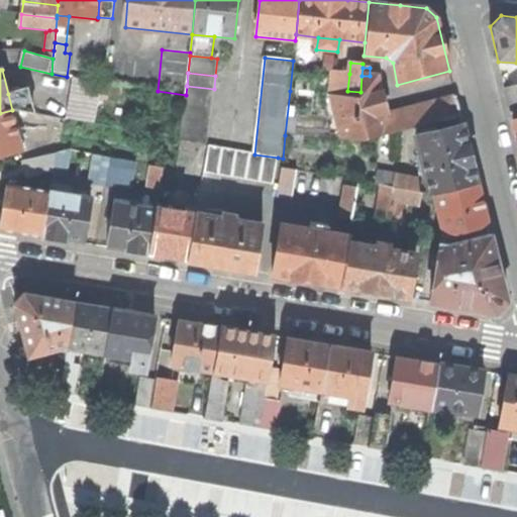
[(379,81),(375,77),(370,76),(362,76),(360,92),(347,91),(349,74),(332,73),(330,94),(343,139),(365,141),(392,134),(387,115),(379,81)]
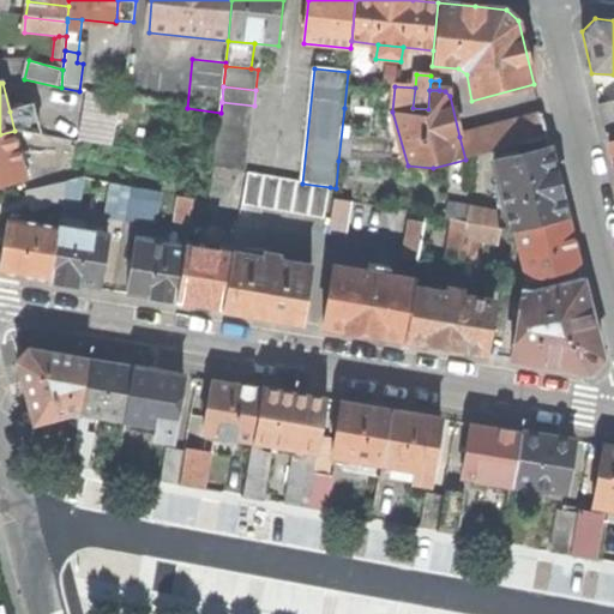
[(89,92),(80,144),(113,149),(120,97),(89,92)]
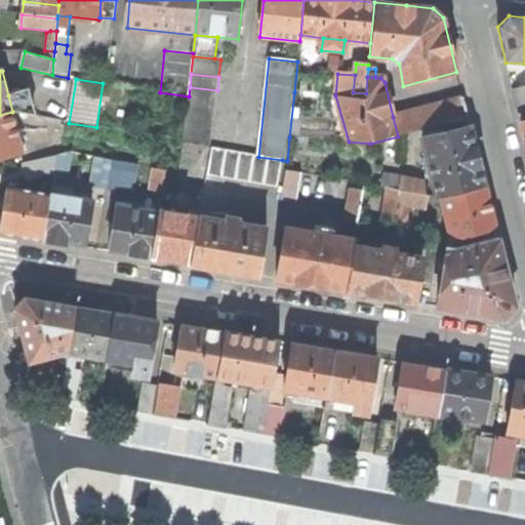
[(524,86),(513,89),(519,114),(524,112),(524,86)]
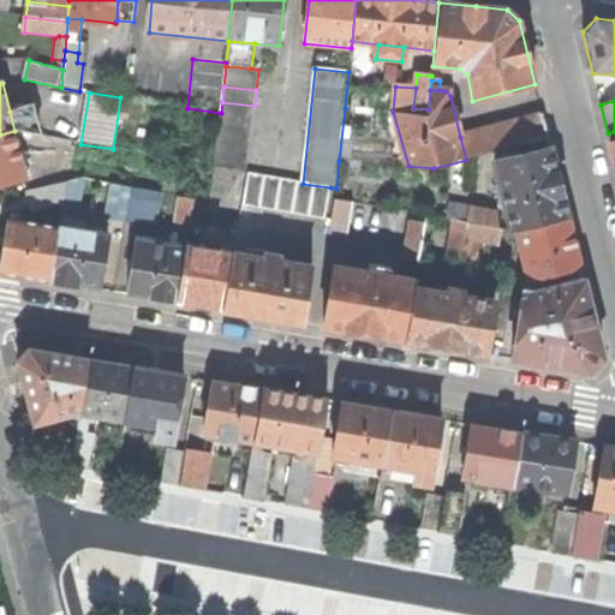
[(221,113),(220,119),(252,123),(255,106),(222,102),(221,113)]
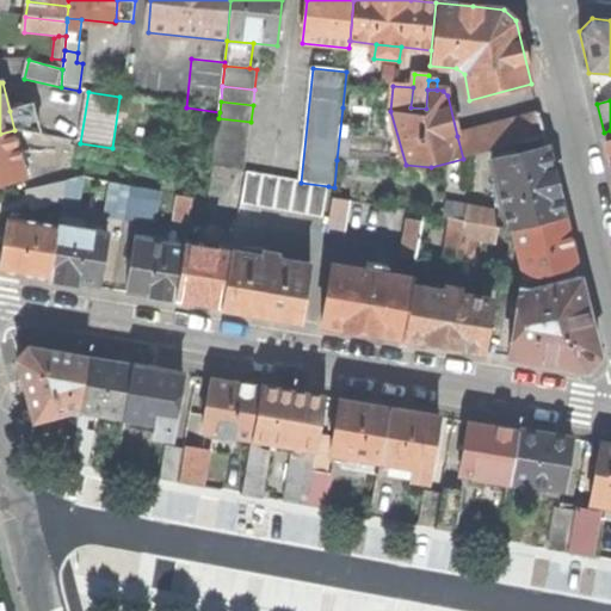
[(34,105),(10,111),(14,130),(32,134),(41,135),(34,105)]
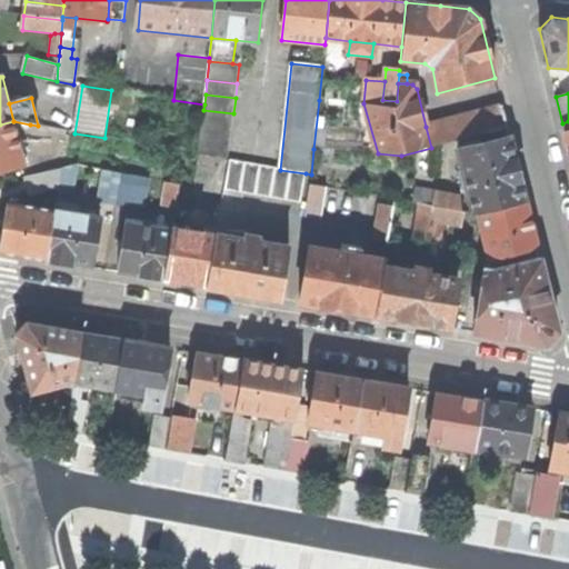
[(443,122),(449,143),(507,128),(501,107),(443,122)]
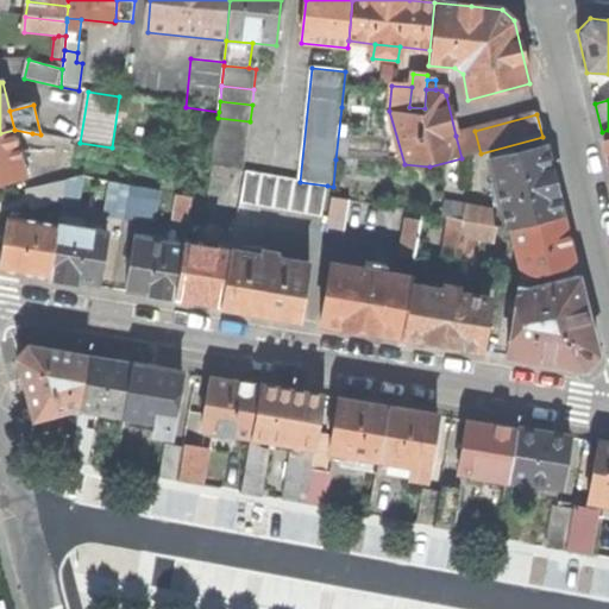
[(218,118),(217,133),(249,137),(250,121),(218,118)]
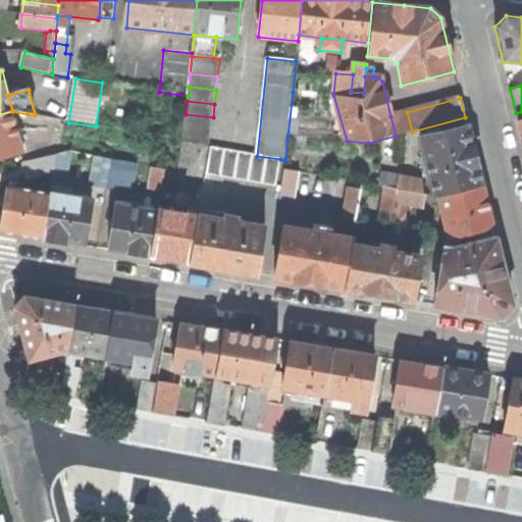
[(0,157),(23,152),(12,111),(0,114),(0,157)]
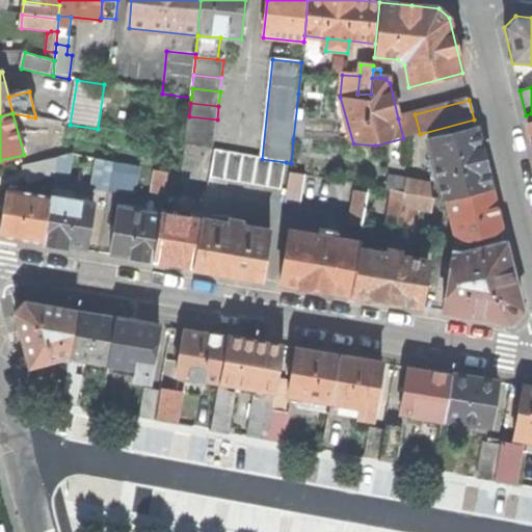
[(420,134),(415,114),(398,118),(403,138),(420,134)]
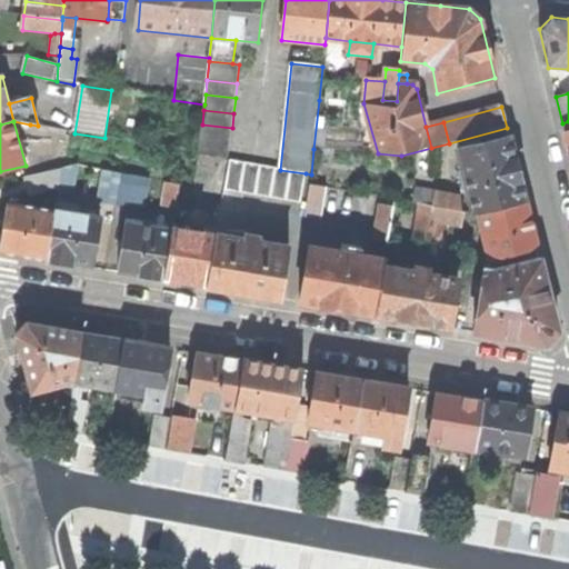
[(59,143),(61,130),(38,126),(30,125),(27,138),(59,143)]
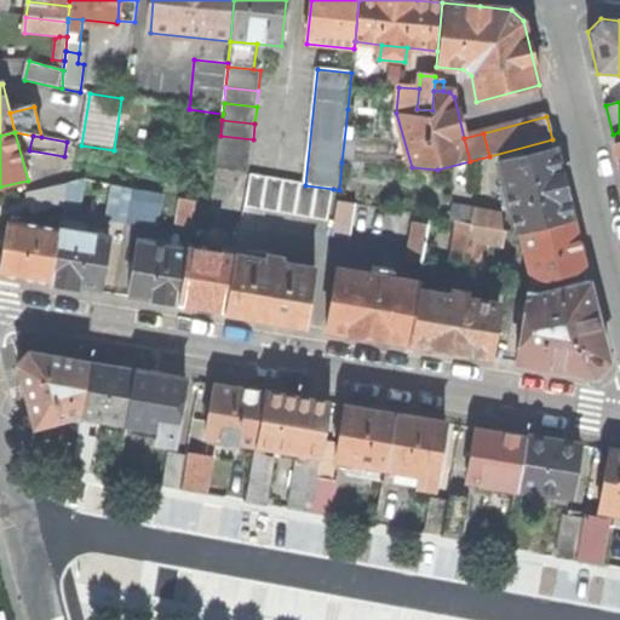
[(220,136),(219,153),(251,156),(253,139),(220,136)]
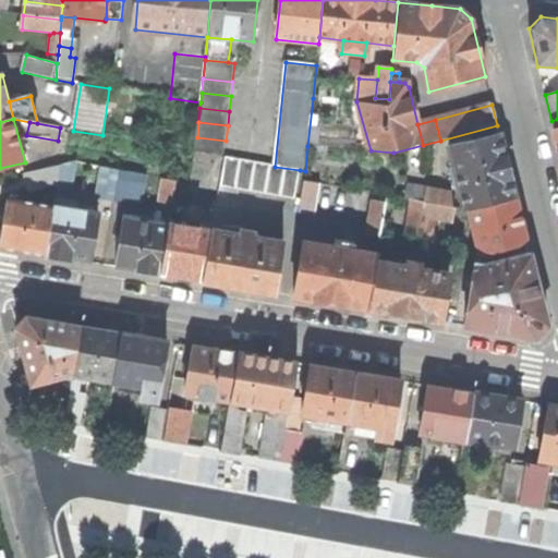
[(73,131),(60,128),(58,141),(56,150),(69,154),(73,131)]
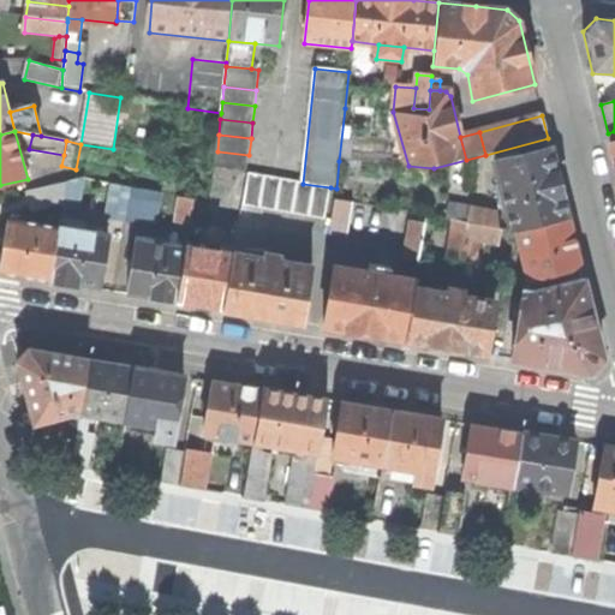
[(518,232),(568,220),(560,186),(551,150),(495,165),(512,231),(518,232)]
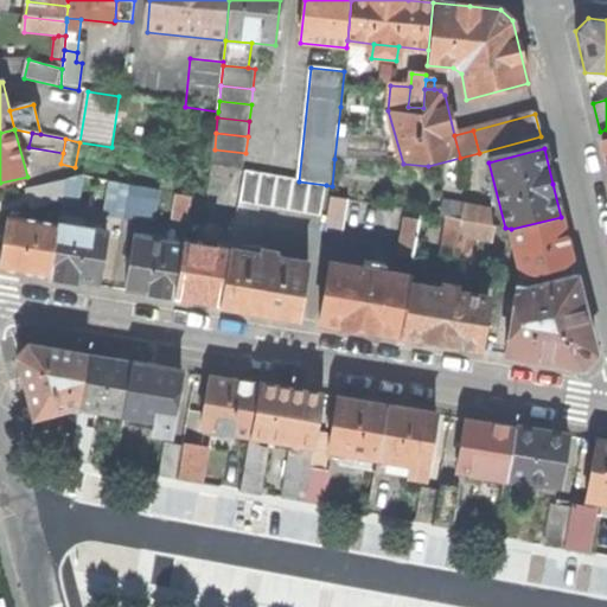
[(212,167),(244,172),(246,153),(215,149),(212,167)]
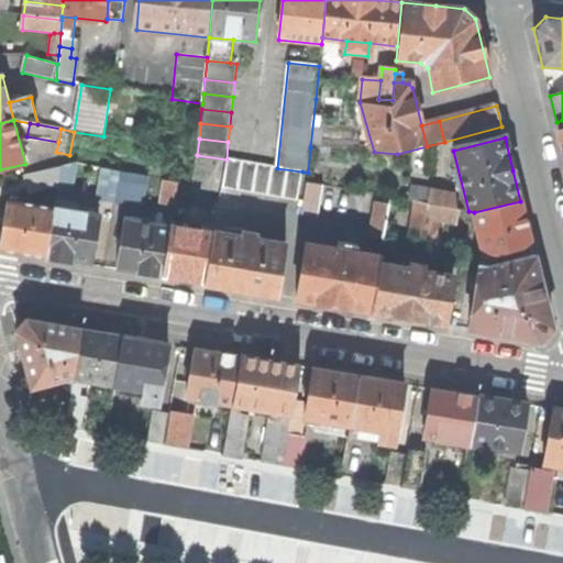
[(227,159),(221,189),(298,201),(302,172),(277,168),(227,159)]
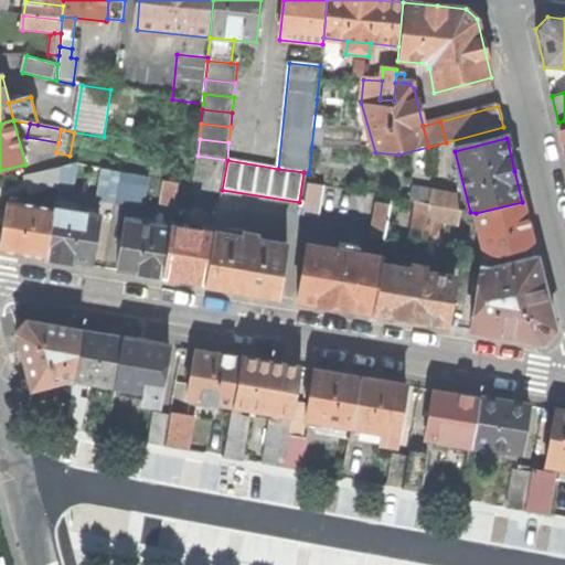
[(60,184),(59,190),(73,192),(77,164),(62,168),(60,184)]
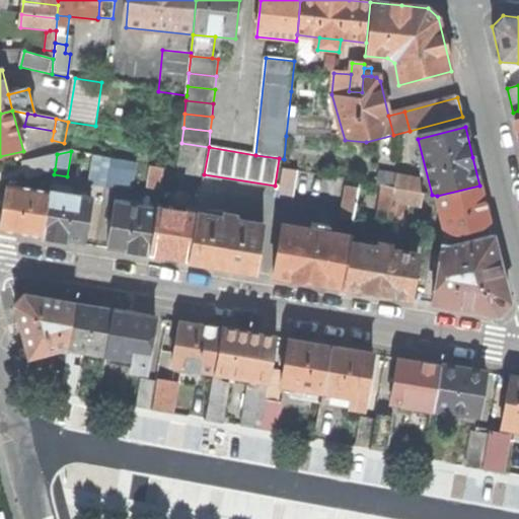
[(25,175),(55,169),(57,154),(21,163),(25,175)]
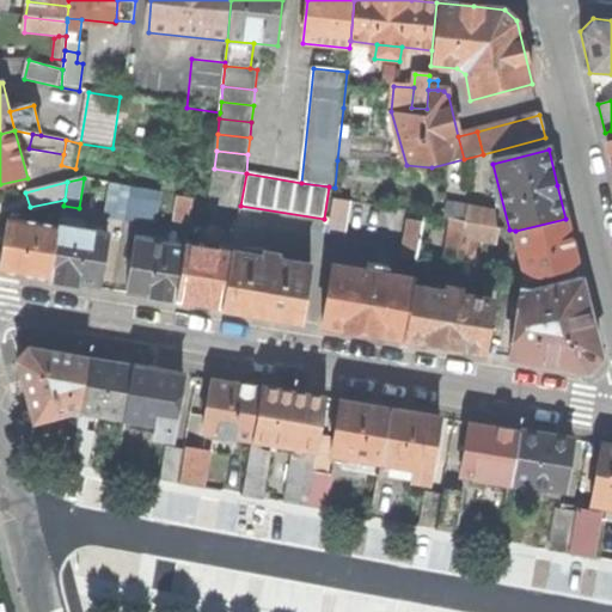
[(106,216),(127,220),(133,188),(112,184),(106,216)]
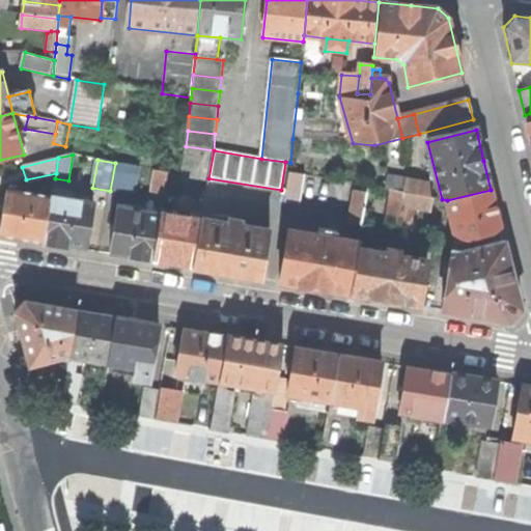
[(140,167),(115,163),(110,191),(135,195),(140,167)]
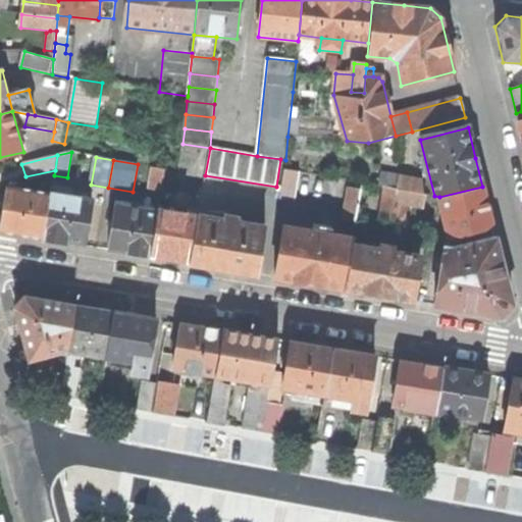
[(155,168),(151,190),(162,192),(166,170),(155,168)]
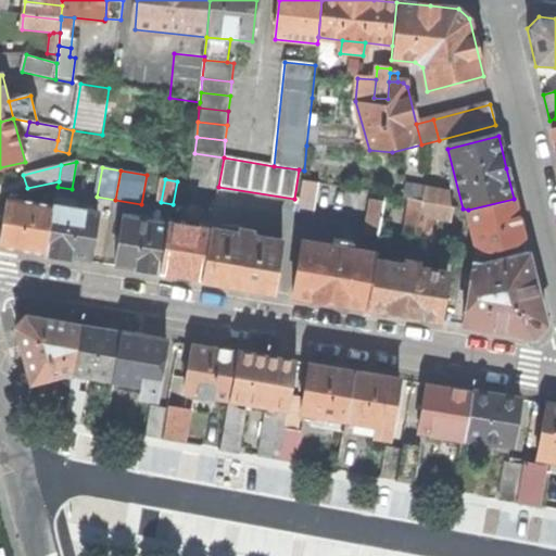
[(303,181),(298,212),(315,215),(319,185),(303,181)]
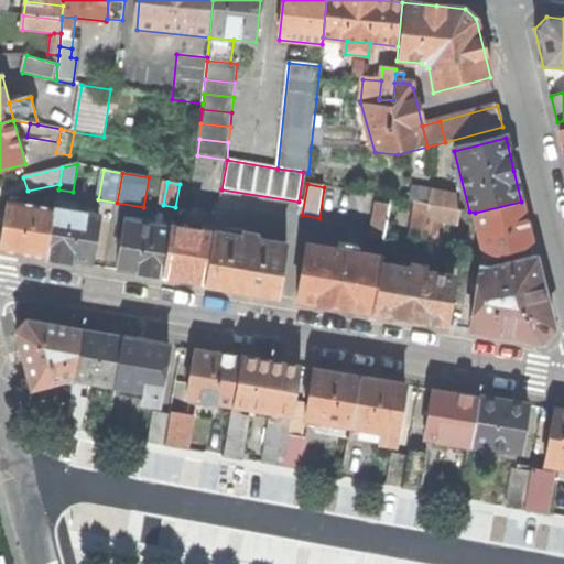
[(416,203),(431,205),(433,192),(414,187),(411,202),(416,203)]
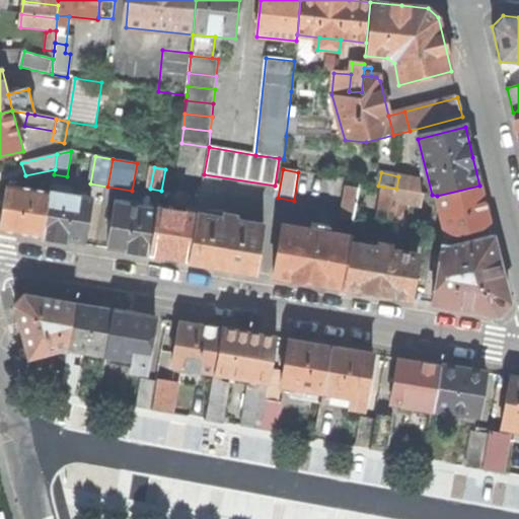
[(420,179),(398,176),(396,189),(421,194),(420,179)]
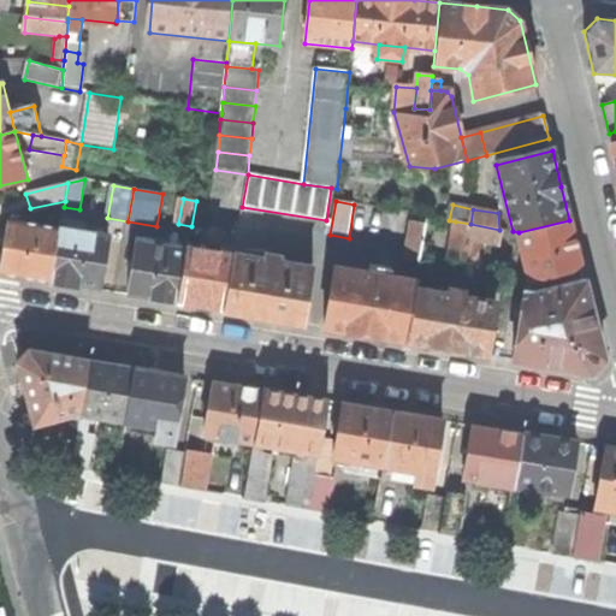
[(413,214),(404,259),(420,261),(427,217),(413,214)]
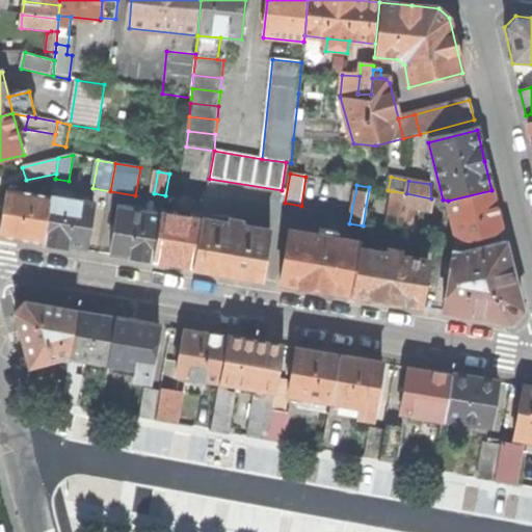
[(458,241),(501,231),(496,210),(491,190),(448,201),(458,241)]
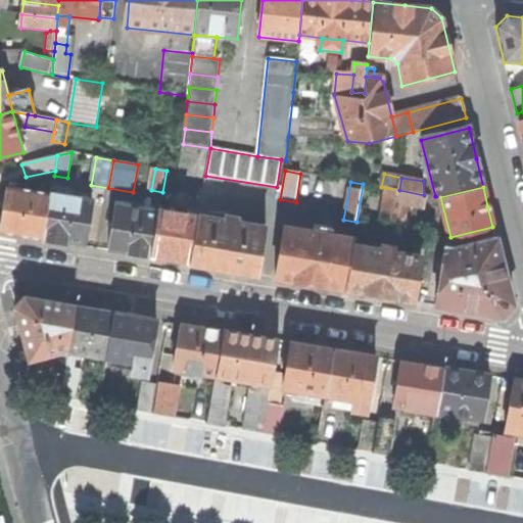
[(44,240),(51,194),(9,188),(5,211),(2,233),(20,236),(44,240)]
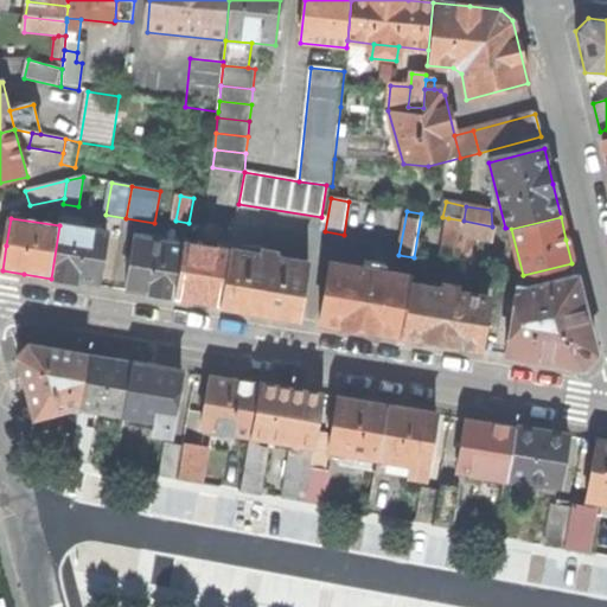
[(448,218),(447,228),(461,231),(464,221),(448,218)]
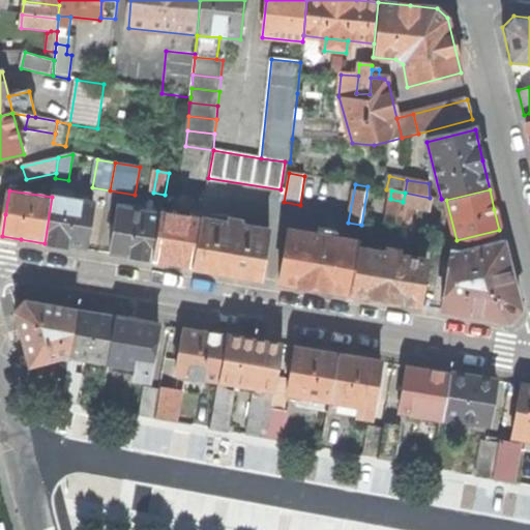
[(403,202),(402,206),(430,211),(433,198),(430,198),(405,193),(403,202)]
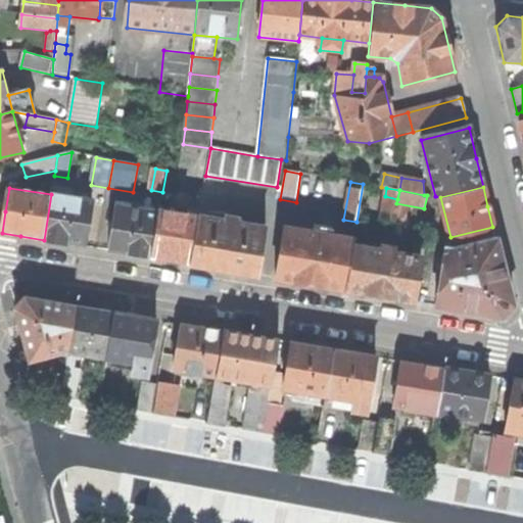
[(51,194),(44,240),(65,243),(86,247),(94,202),(51,194)]
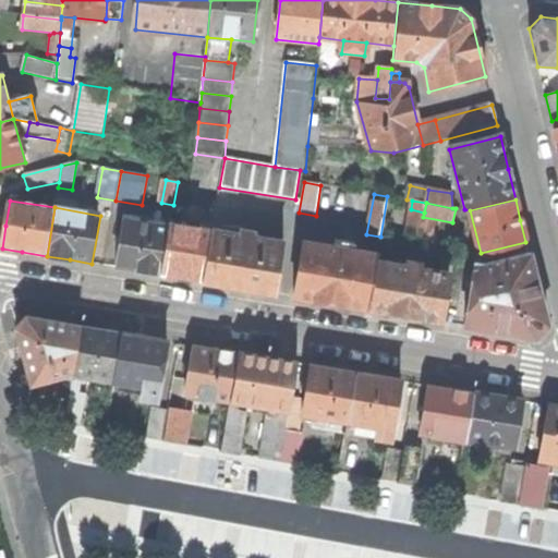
[(423,217),(424,213),(411,209),(407,234),(420,237),(423,217)]
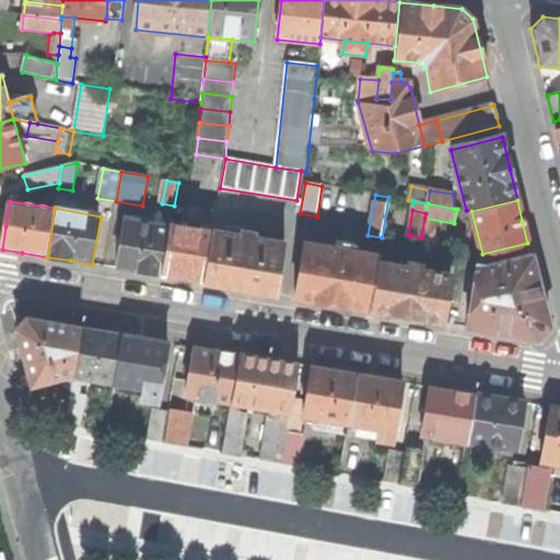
[(140,272),(163,277),(171,228),(126,221),(118,269),(140,272)]
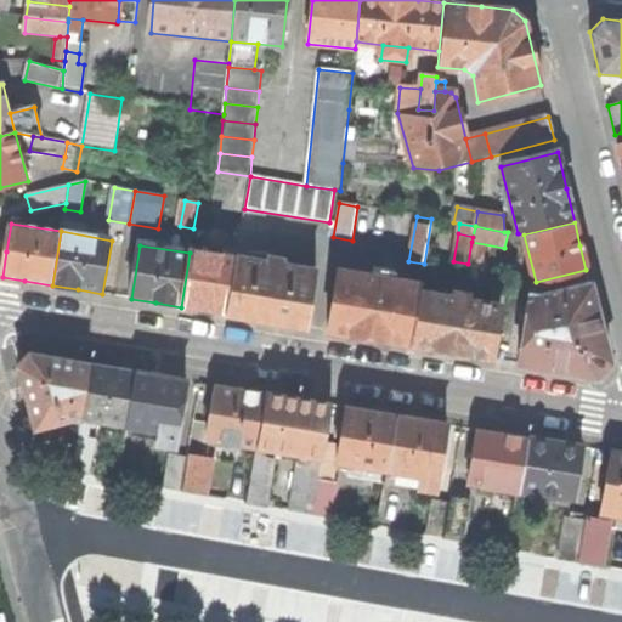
[(190,250),(190,253),(181,307),(202,311),(226,315),(236,258),(190,250)]
